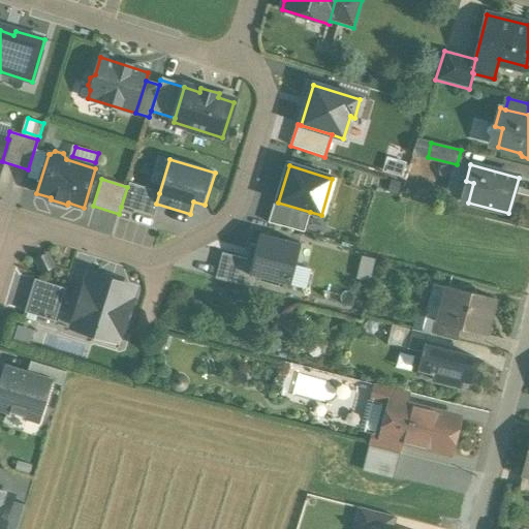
[(156,204),(159,193),(128,184),(127,187),(121,207),(152,216),(156,204)]
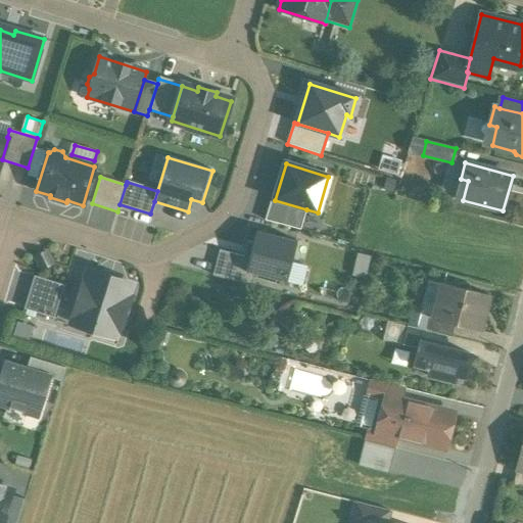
[(266,221),(300,230),(306,209),(275,200),(272,198),(266,221)]
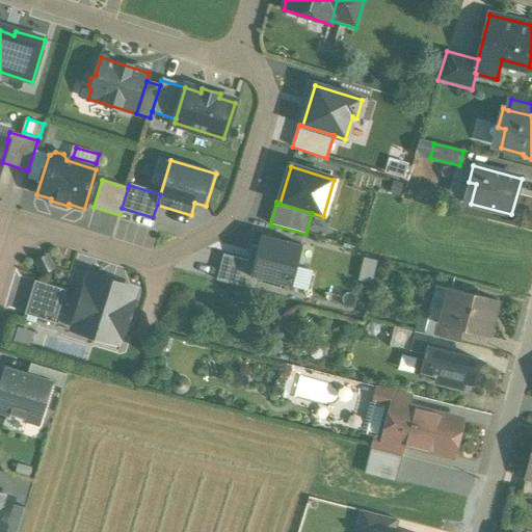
[(254,263),(250,276),(257,277),(292,287),(302,246),(261,236),(254,263)]
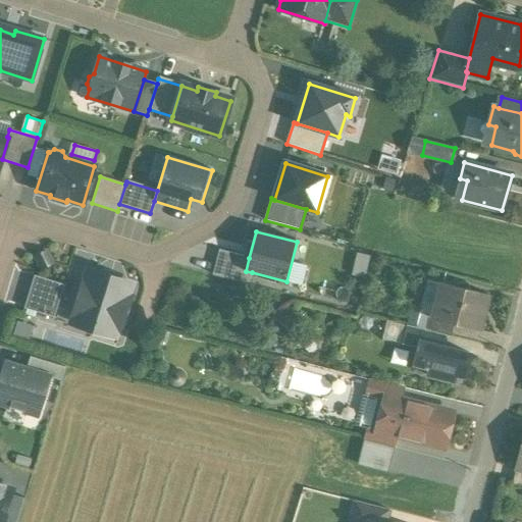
[(219,251),(213,275),(249,284),(252,272),(246,271),(249,258),(219,251)]
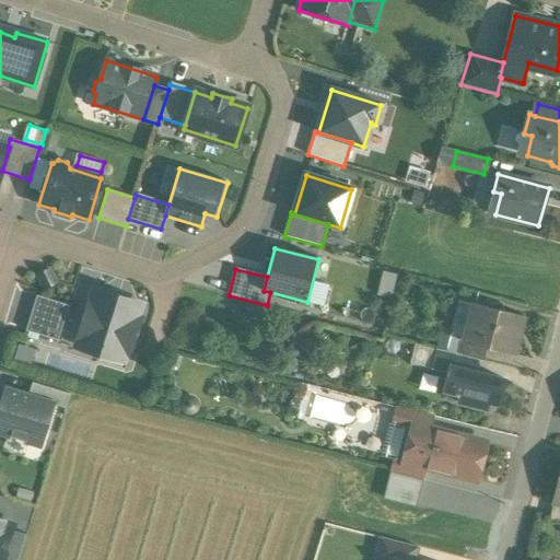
[(49,270),(37,276),(44,288),(55,282),(49,270)]
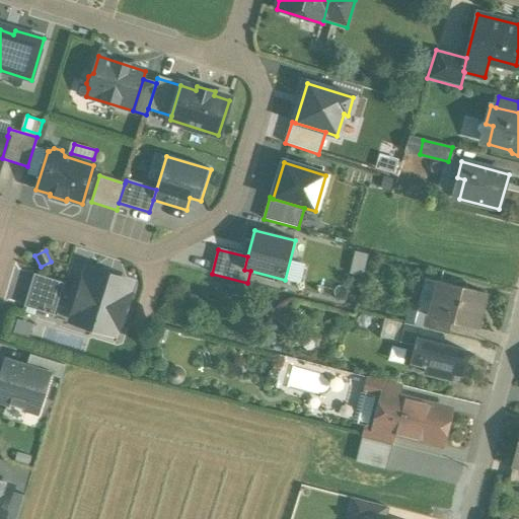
[(364,276),(369,254),(356,251),(352,273),(364,276)]
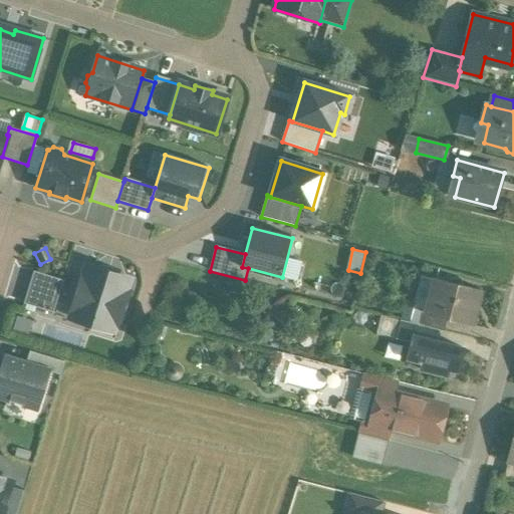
[(98,270),(89,271),(84,270),(69,317),(113,331),(114,326),(116,326),(127,292),(125,291),(127,284),(123,282),(116,276),(107,272),(98,270)]
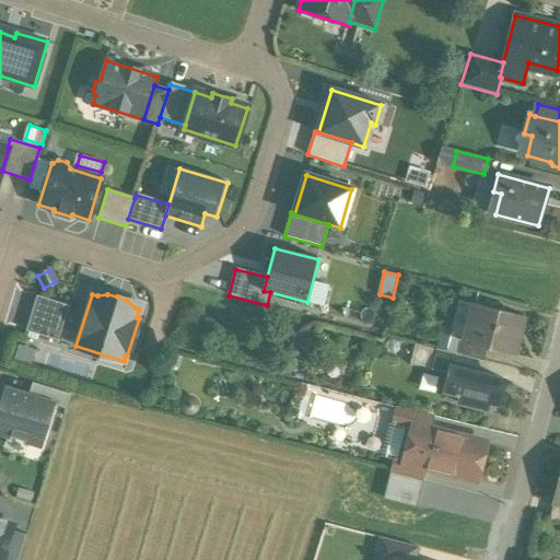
[(68,305),(36,295),(25,330),(57,340),(68,305)]
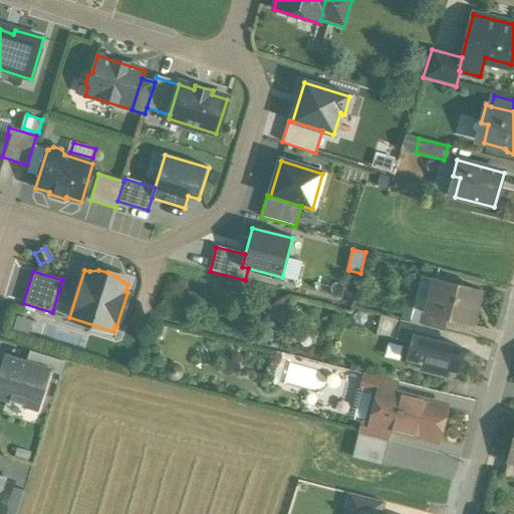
[(480,290),(434,278),(426,313),(425,314),(447,319),(471,325),(480,290)]
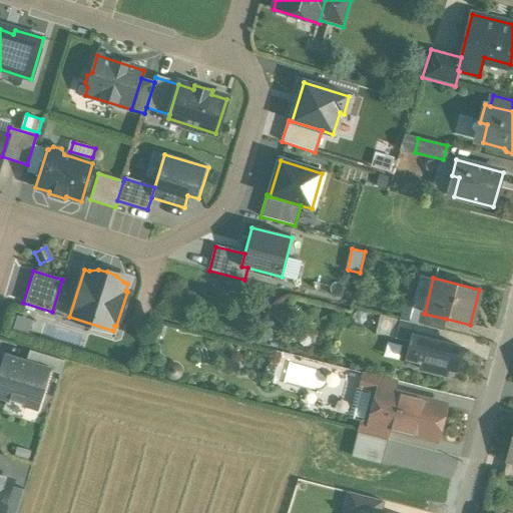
[(446,319),(424,314),(425,313),(419,311),(415,324),(437,330),(443,331),(446,319)]
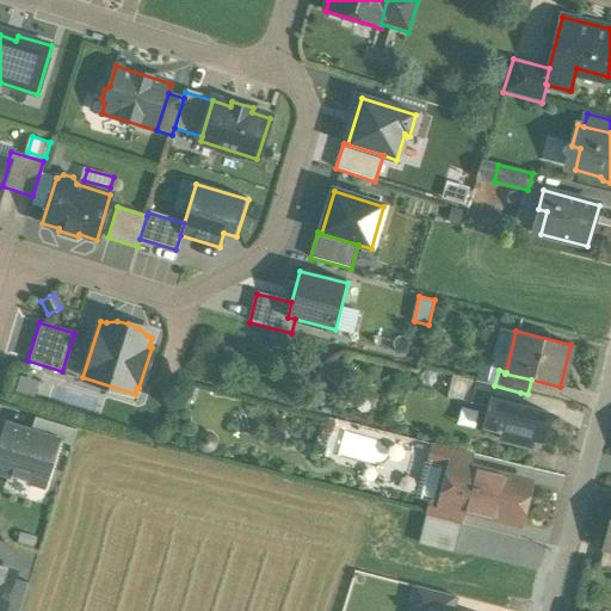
[(494,386),(476,381),(470,402),(488,407),(489,400),(517,406),(520,393),(494,386)]
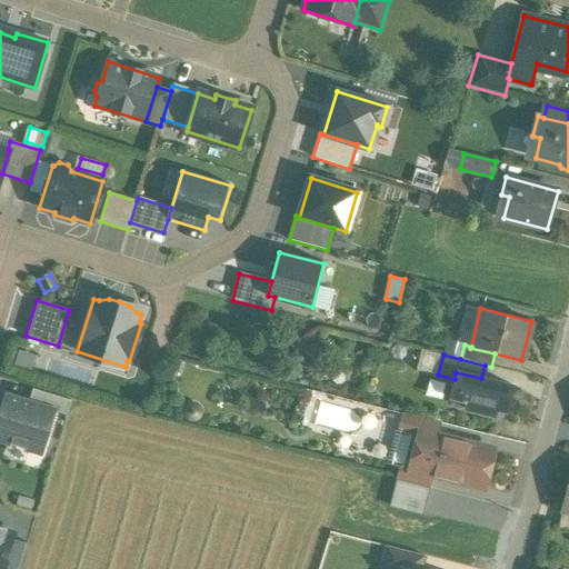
[(481,378),(456,372),(455,379),(450,398),(466,402),(463,409),(493,417),(496,410),(506,412),(512,387),(481,378)]
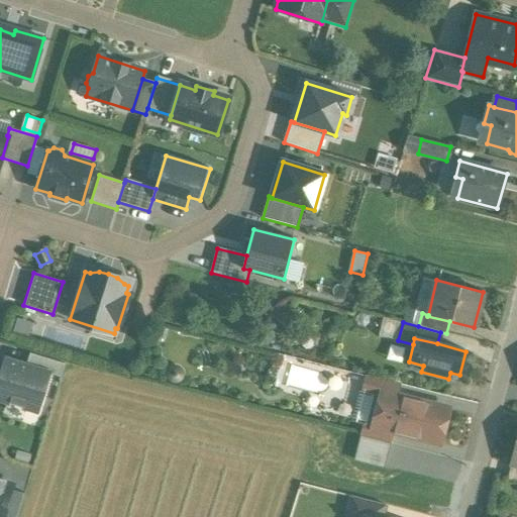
[(30,354),(26,368),(48,375),(61,378),(65,365),(30,354)]
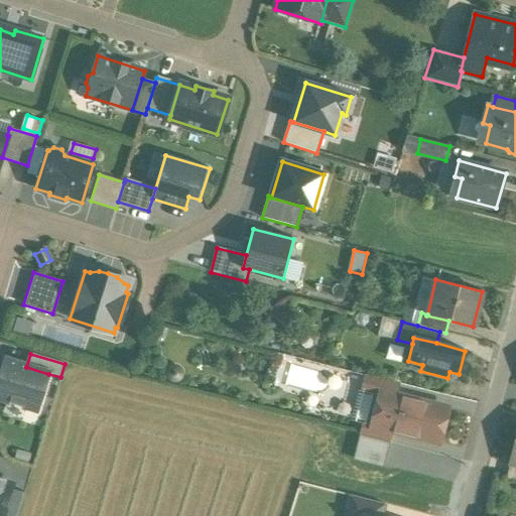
[(0,378),(0,399),(36,411),(48,374),(26,367),(5,361),(0,378)]
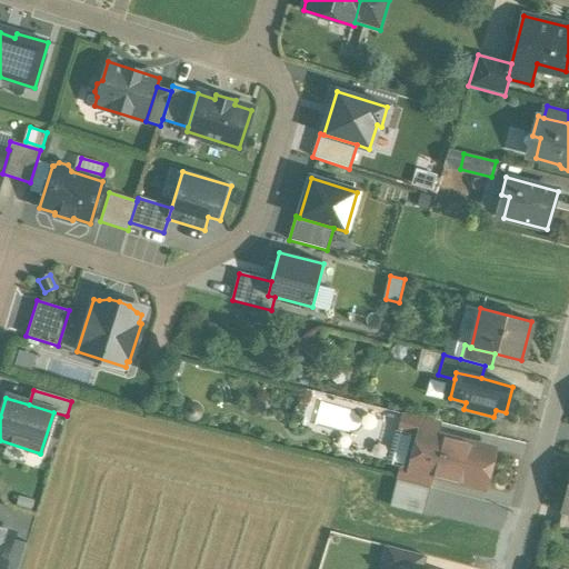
[(440,422),(406,413),(400,433),(415,438),(417,431),(437,436),(440,422)]
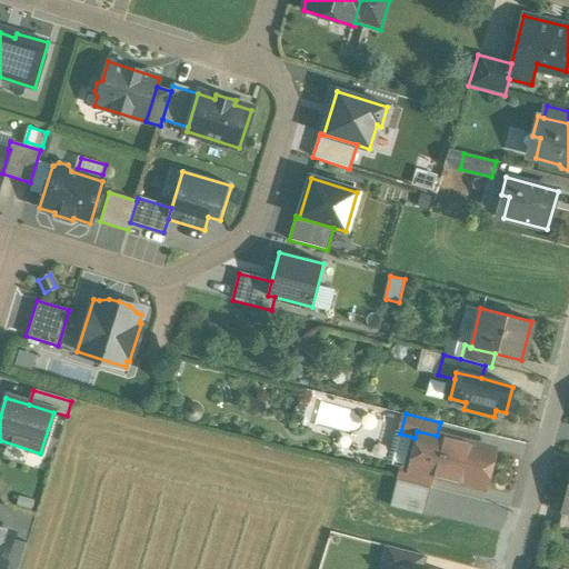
[(437,436),(417,431),(415,438),(408,466),(407,471),(430,477),(483,489),(492,449),(437,436)]
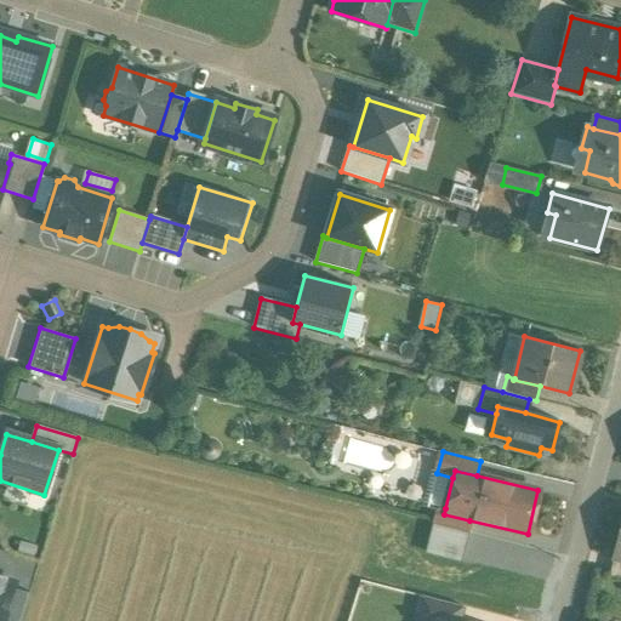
[(469,520),(444,514),(445,508),(439,507),(436,525),(466,533),(469,520)]
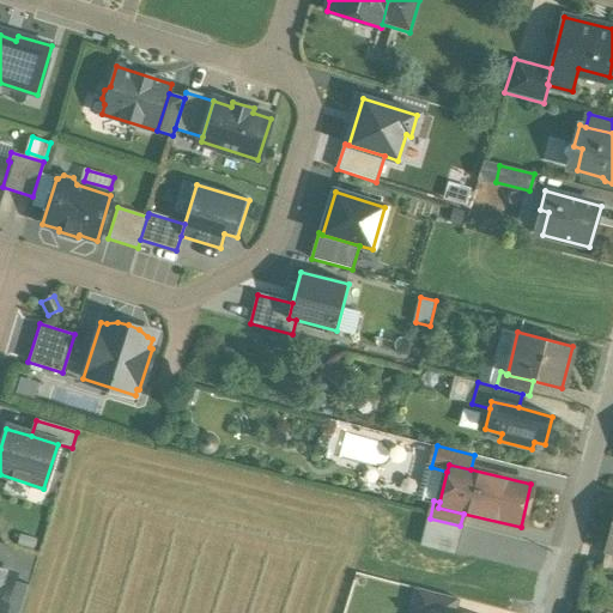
[(460,526),(430,519),(423,546),(453,554),(460,526)]
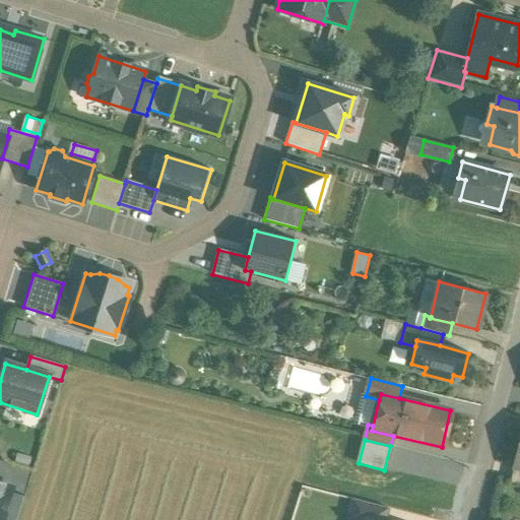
[(519,467),(513,466),(508,483),(519,482),(519,467)]
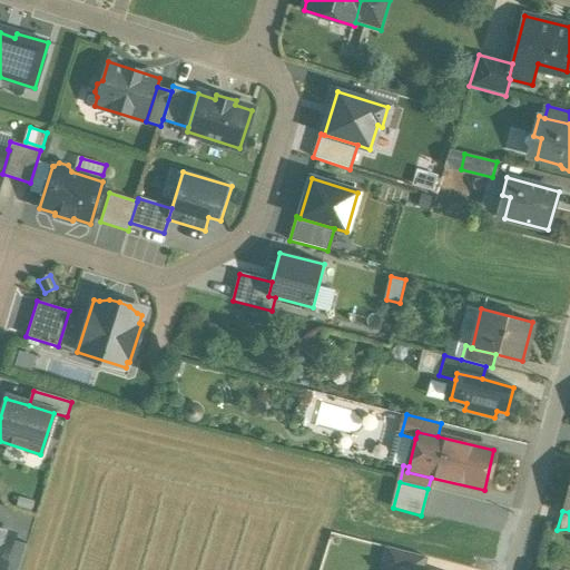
[(3,530),(0,529),(0,569),(2,569),(12,540),(13,536),(3,532),(3,530)]
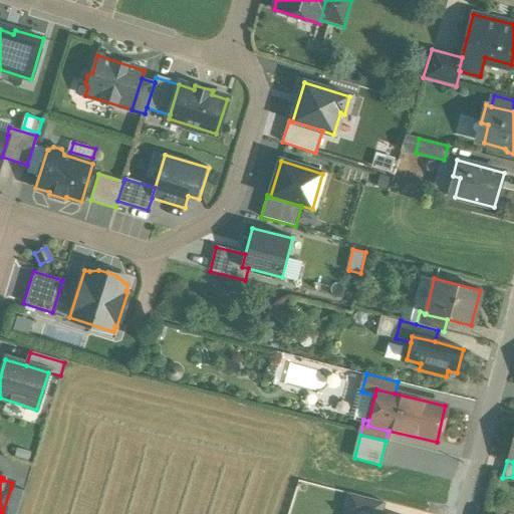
[(11,487),(2,513),(16,513),(24,491),(11,487)]
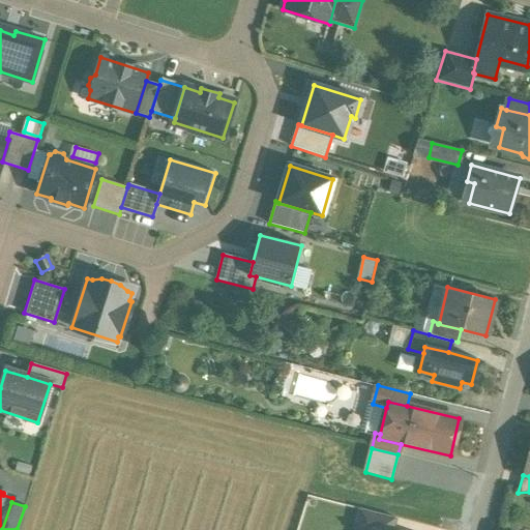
[(391,529),(395,519),(361,509),(356,529),(358,529),(373,529),(375,527),(386,529),(391,529)]
